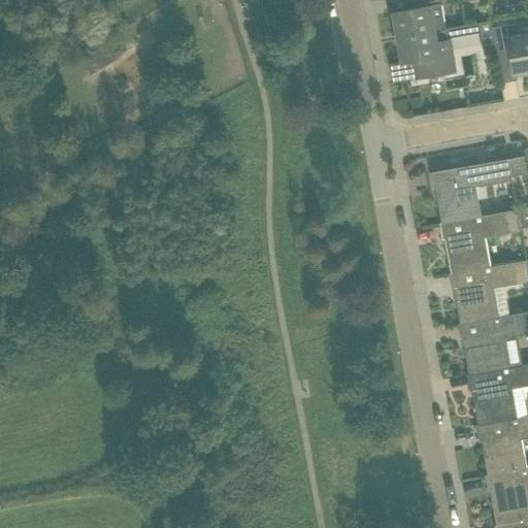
[(407,0),(409,9),(393,12),(397,38),(433,31),(446,29),(443,18),(431,21),(429,7),(441,5),(448,4),(446,0),(407,0)]
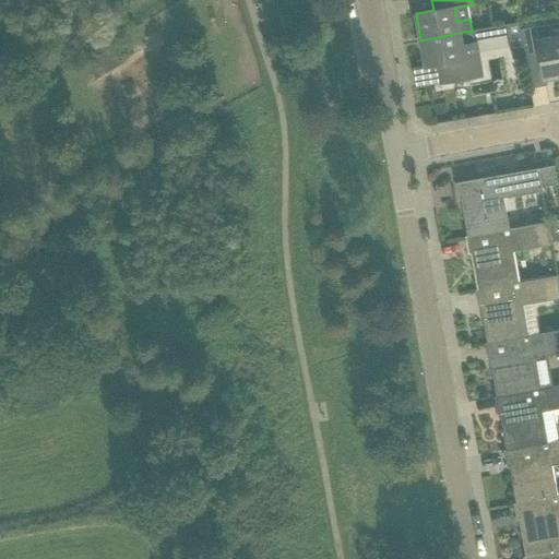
[(558,75),(558,22),(549,25),(521,30),(526,58),(527,64),(540,62),(544,79),(558,75)]
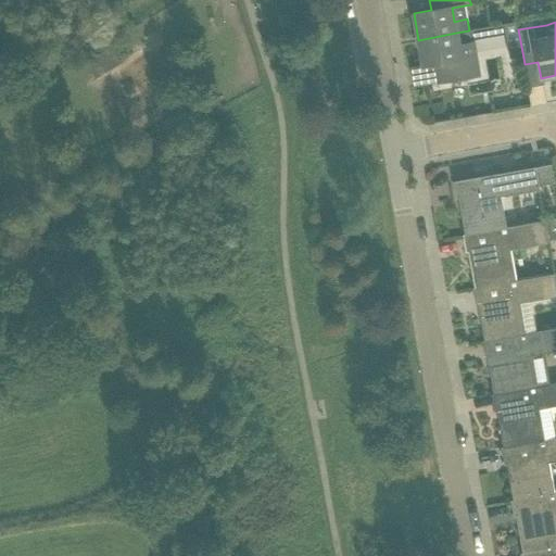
[(456,33),(418,40),(424,66),(436,64),(439,83),(479,75),(475,53),(474,45),(472,40),(504,34),(505,39),(508,60),(523,58),(518,29),(517,23),(469,30),(456,33)]
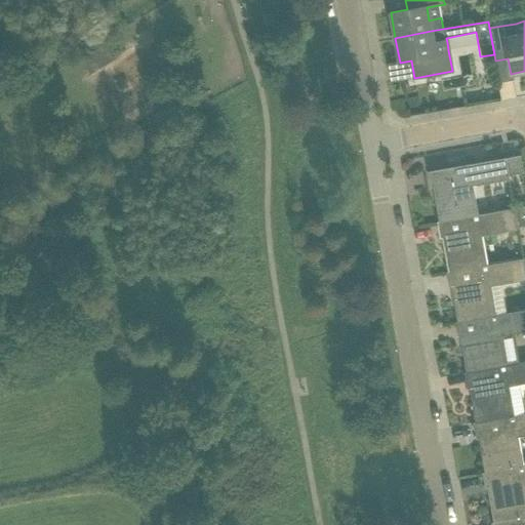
[(473,186),(509,179),(508,174),(524,171),(521,156),(506,158),(428,172),(431,188),(433,188),(439,221),(478,214),(473,186)]
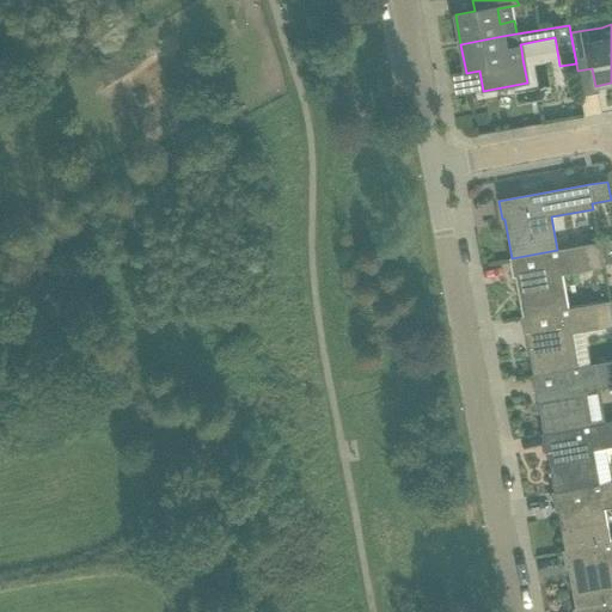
[(604,269),(603,262),(610,261),(611,267),(611,265),(611,240),(557,250),(512,258),(509,259),(513,277),(515,277),(522,317),(568,308),(562,277),(604,269)]
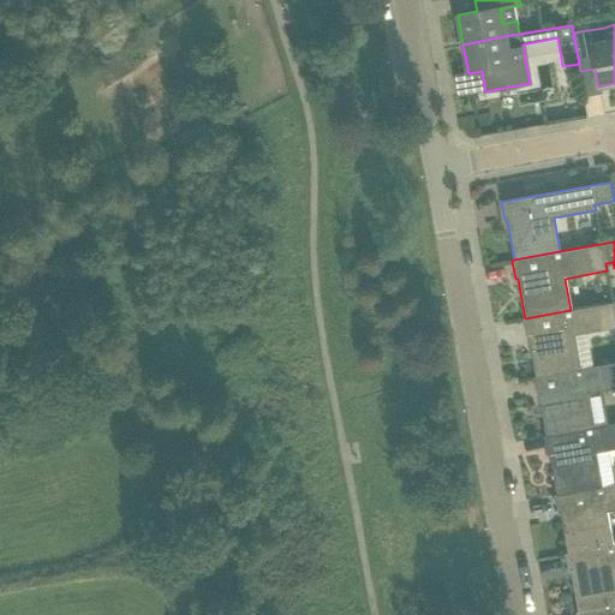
[(575,338),(614,330),(614,302),(571,310),(525,318),(523,320),(526,338),(529,338),(536,377),(580,369),(575,338)]
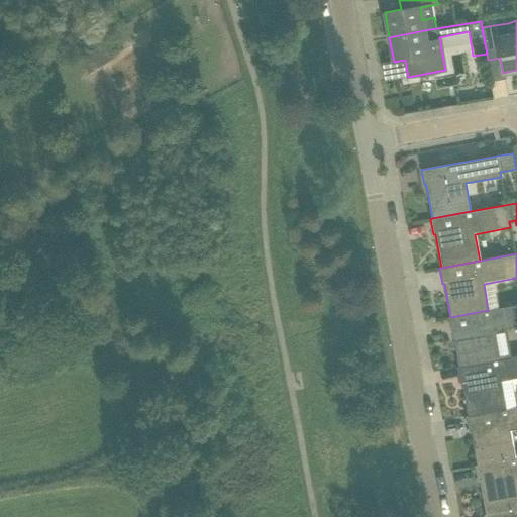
[(450,317),(448,318),(451,333),(453,332),(459,367),(497,359),(493,333),(507,330),(516,328),(516,305),(498,308),(488,310),(450,317)]
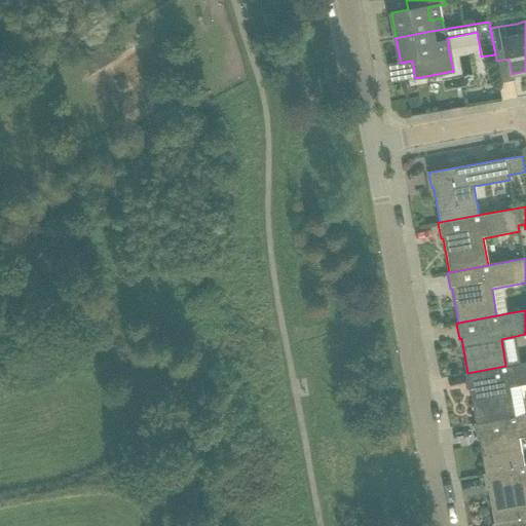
[(525,386),(525,362),(521,364),(505,366),(467,373),(465,374),(467,389),(470,389),(477,423),(515,416),(510,389),(525,386)]
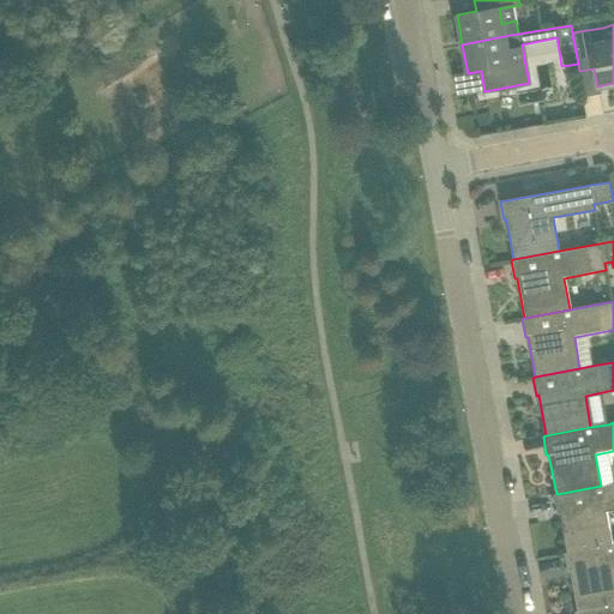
[(557,494),(553,495),(557,513),(559,513),(566,553),(612,545),(606,512),(613,510),(613,483),(601,486),(557,494)]
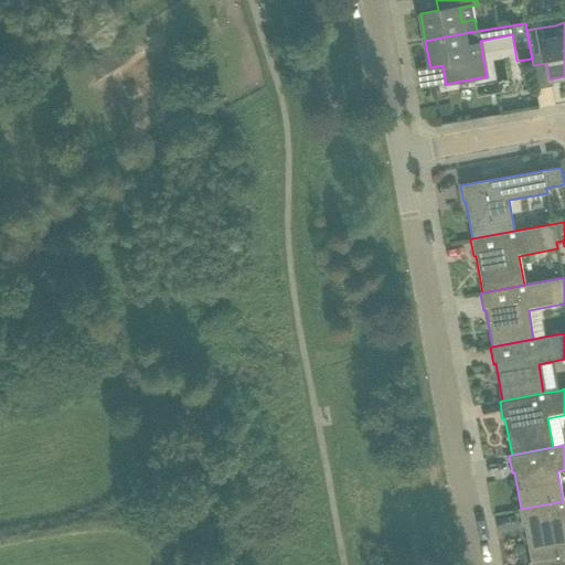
[(521,509),(519,509),(522,526),(524,526),(529,548),(531,563),(564,556),(564,500),(563,501),(521,509)]
